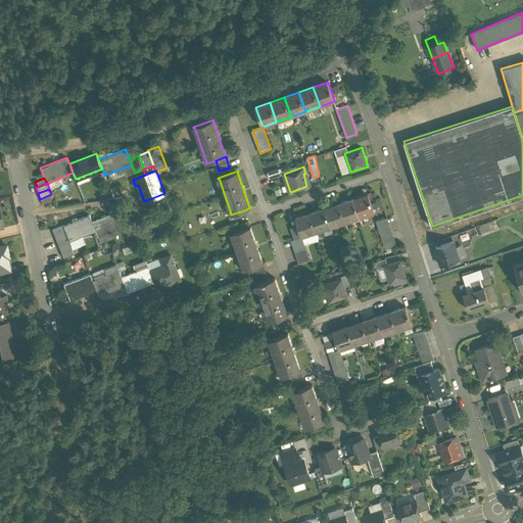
[(367,194),(353,199),(359,217),(373,212),(373,214),(374,214),(373,208),(371,203),(368,193),(367,193),(367,194)]
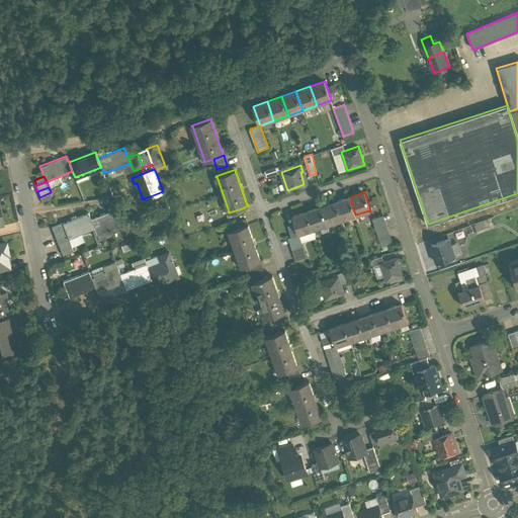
[(51,192),(39,197),(42,202),(53,198),(51,192)]
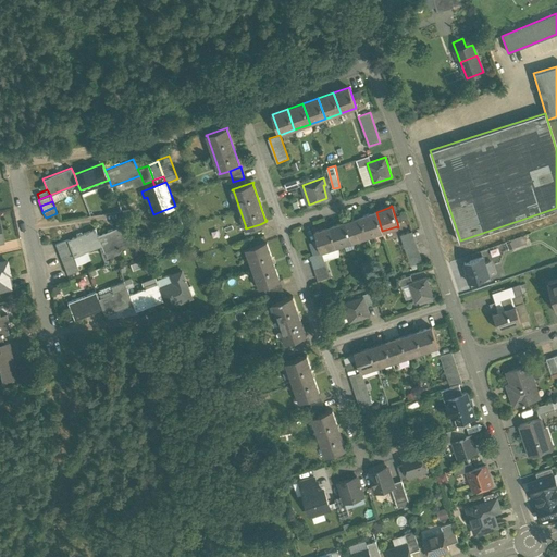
[(376,212),(360,217),(367,236),(382,231),(376,212)]
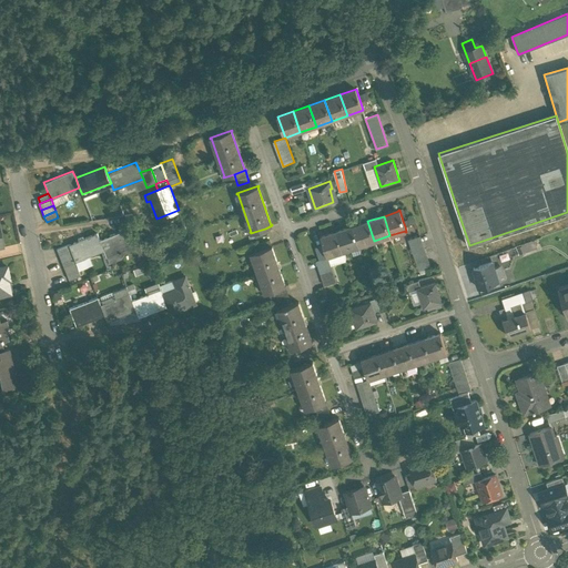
[(415,216),(403,221),(405,226),(417,223),(415,216)]
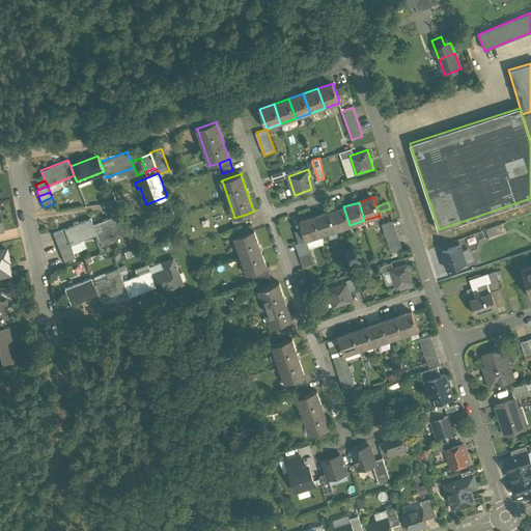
[(343,206),(329,212),(335,230),(350,225),(343,206)]
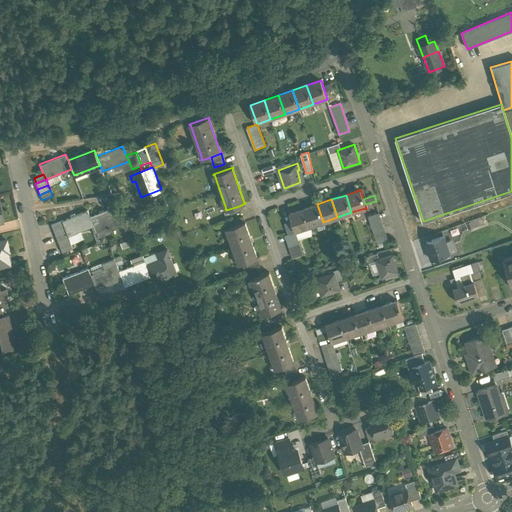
[(317,204),(303,209),(309,226),(323,222),(317,204)]
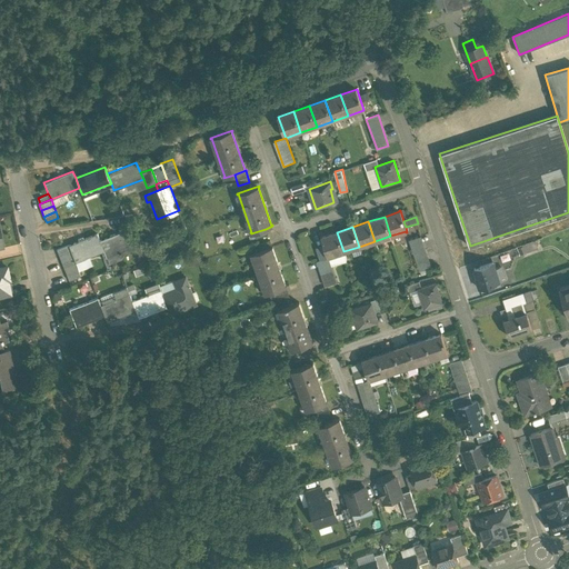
[(129,229),(100,240),(105,251),(107,257),(136,246),(129,229)]
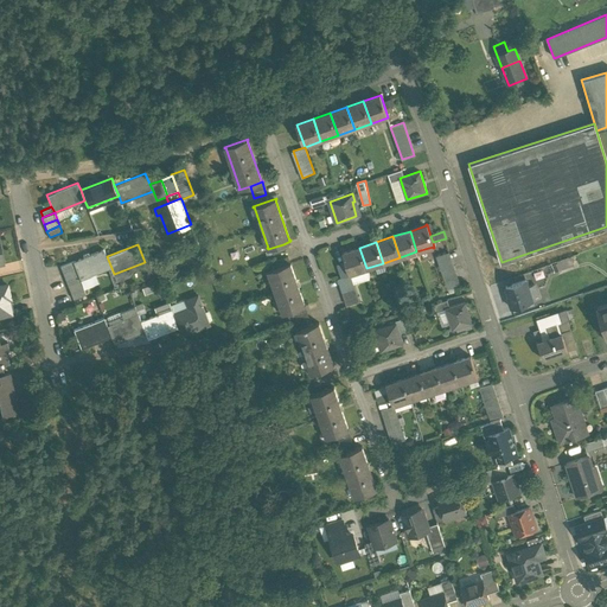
[(283,244),(272,248),(273,255),(286,250),(283,244)]
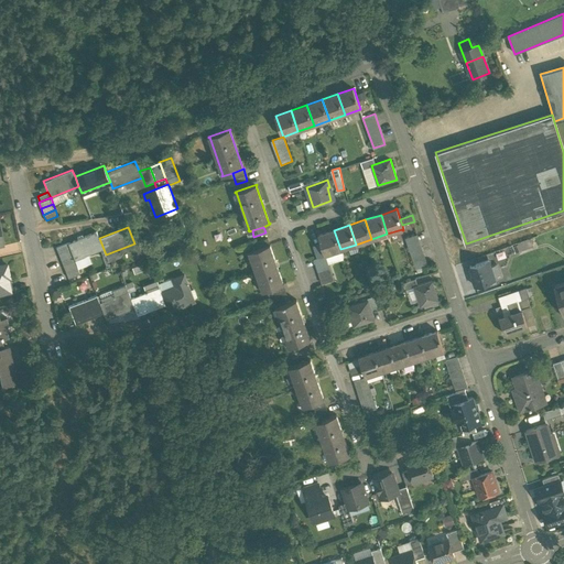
[(334,230),(320,235),(318,234),(317,234),(325,256),(325,255),(340,249),(334,230)]
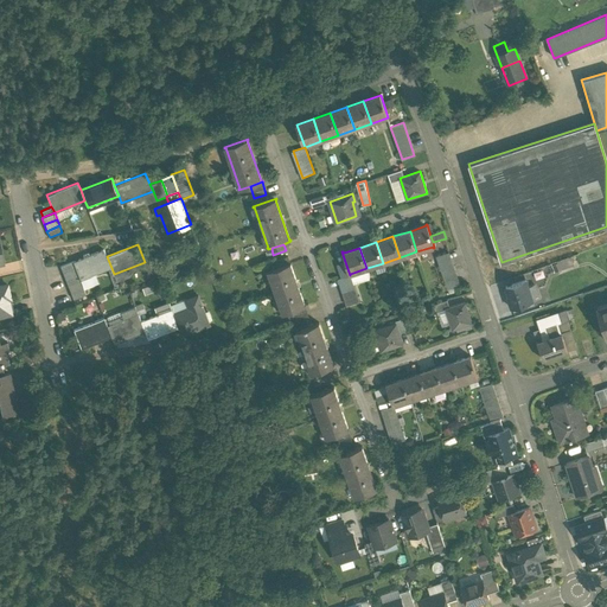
[(104,249),(74,261),(80,280),(112,268),(107,256),(104,249)]
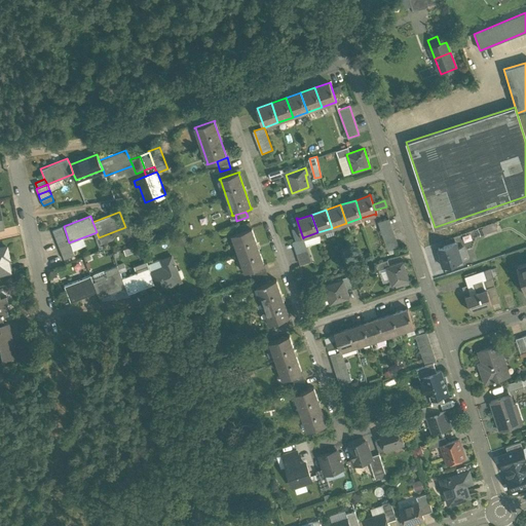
[(388,219),(378,222),(380,228),(390,224),(388,219)]
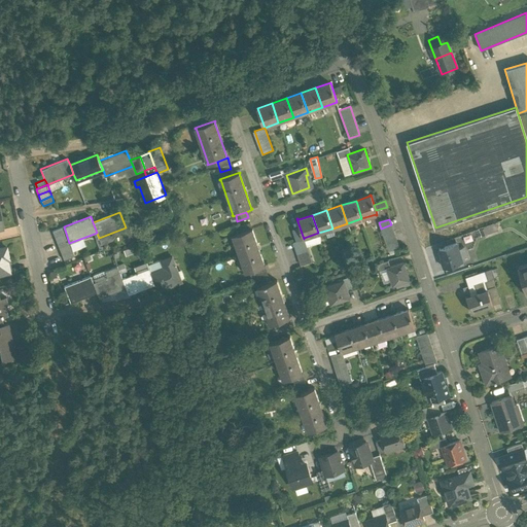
[(250,222),(239,226),(241,232),(251,229),(250,222)]
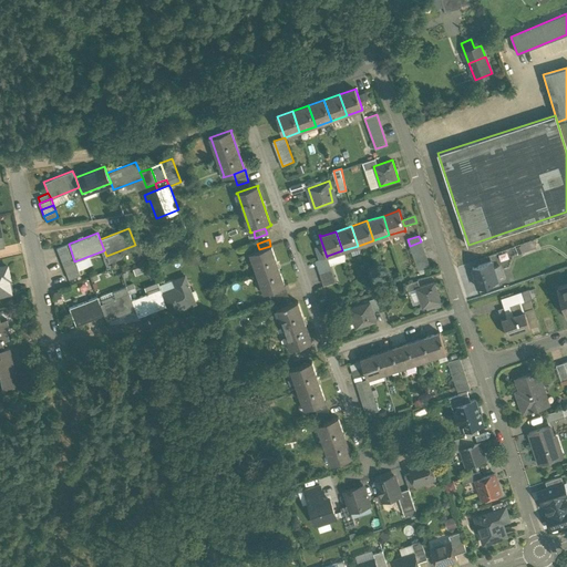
[(421,241),(410,246),(412,251),(423,248),(421,241)]
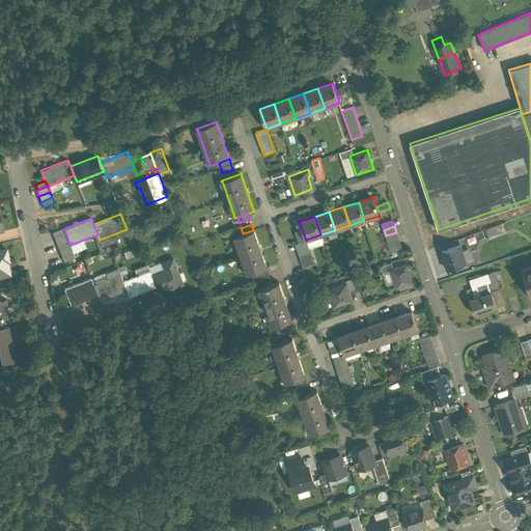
[(63,228),(53,232),(55,239),(65,234),(63,228)]
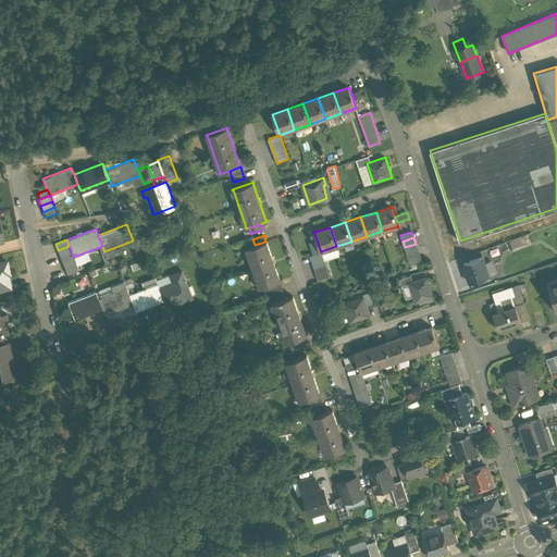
[(255,245),(246,248),(246,250),(247,249),(259,287),(259,288),(269,285),(280,281),(281,281),(280,280),(267,242),(265,242),(255,245)]
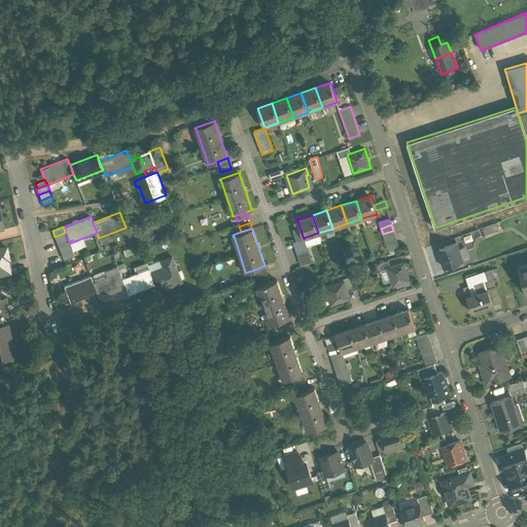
[(393,231),(383,234),(384,240),(395,236),(393,231)]
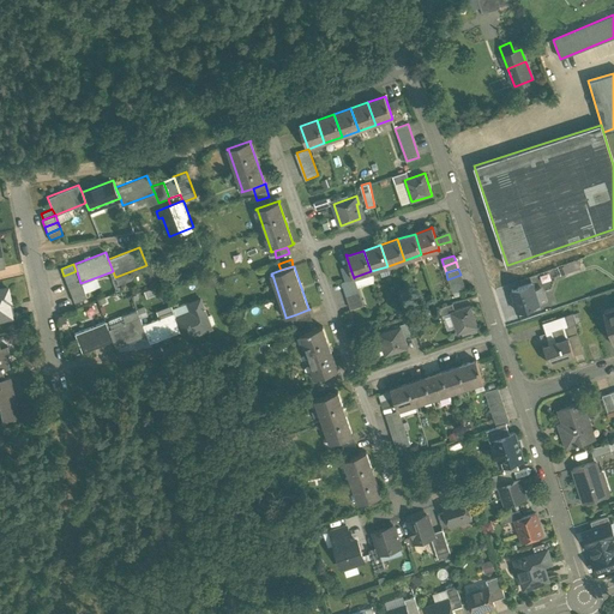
[(76,271),(64,276),(66,282),(78,277),(76,271)]
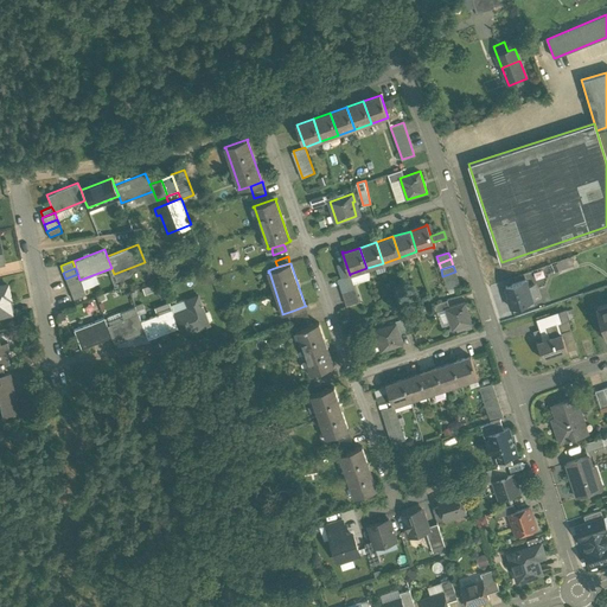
[(540,268),(529,272),(534,282),(544,279),(540,268)]
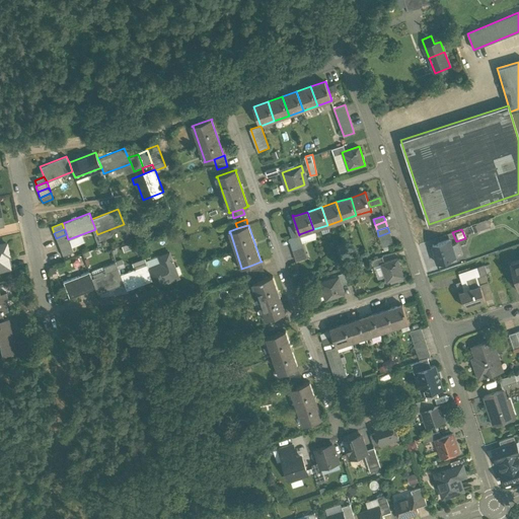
[(389,232),(378,236),(380,241),(391,238),(389,232)]
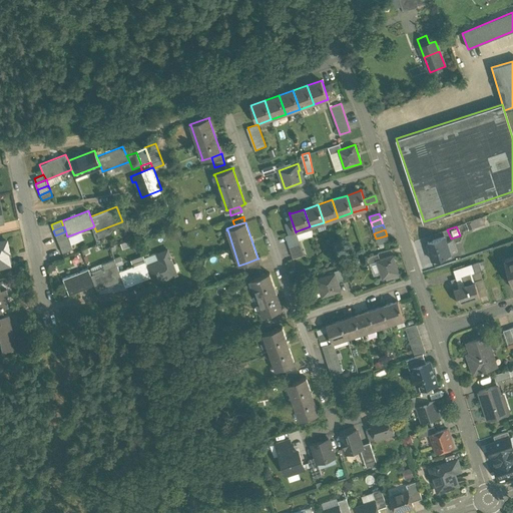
[(65,231),(55,235),(57,241),(68,237),(65,231)]
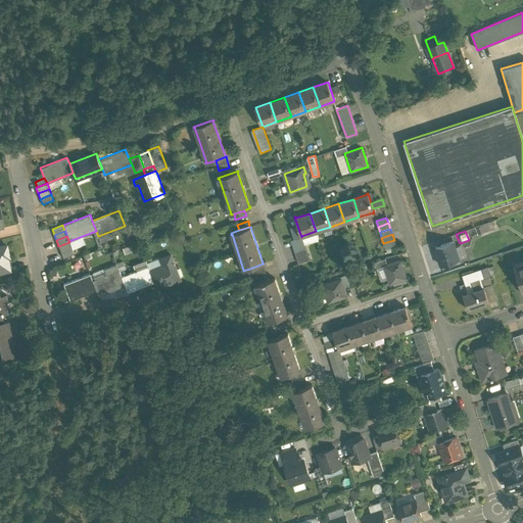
[(301,237),(291,240),(293,246),(303,242),(301,237)]
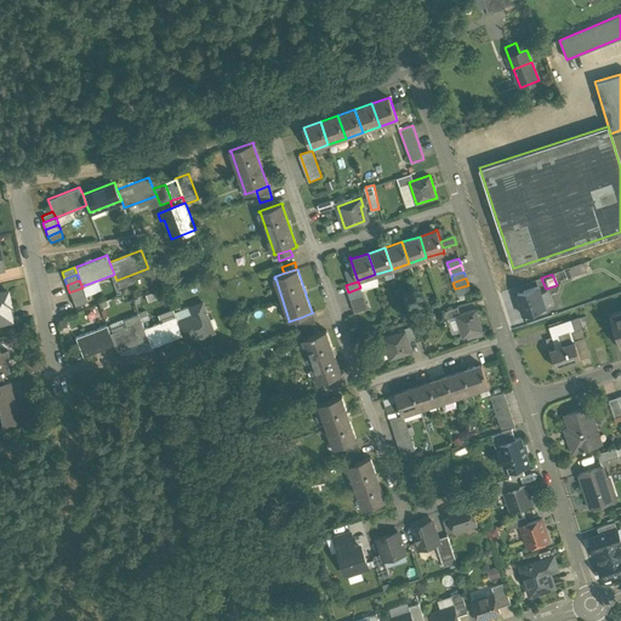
[(468,285),(455,289),(457,296),(471,292),(468,285)]
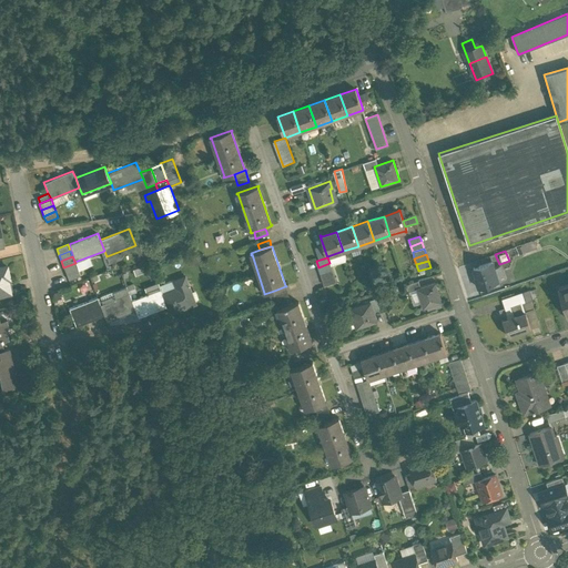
[(492,262),(473,269),(476,277),(475,277),(478,287),(488,284),(492,286),(496,284),(497,282),(498,282),(492,262)]
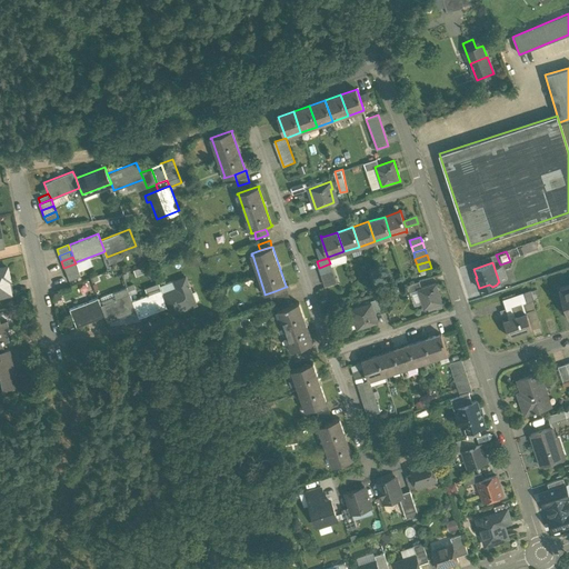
[(76,263),(63,268),(66,273),(78,269),(76,263)]
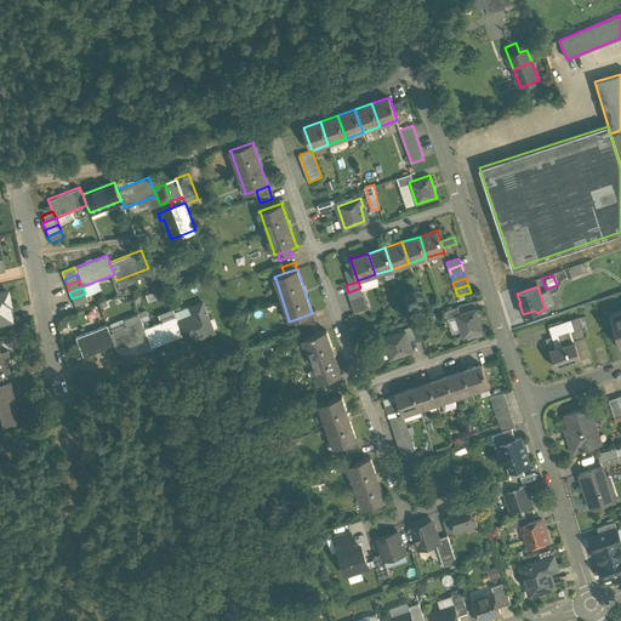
[(360,288),(348,292),(351,298),(363,295),(360,288)]
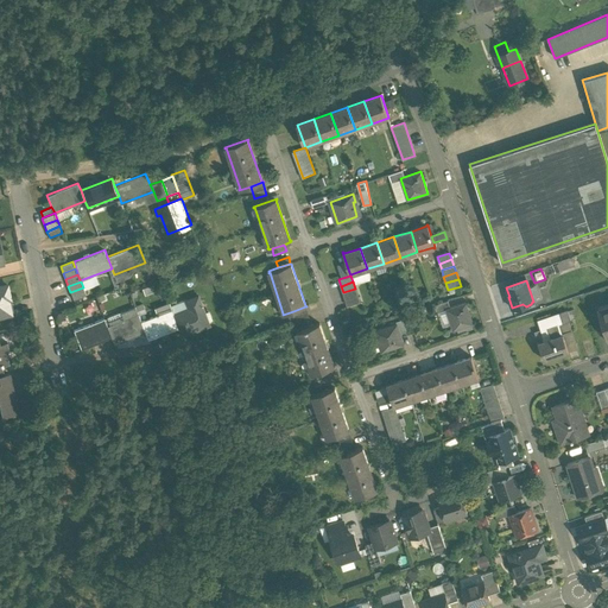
[(7,283),(0,284),(0,314),(10,312),(7,297),(10,297),(7,283)]
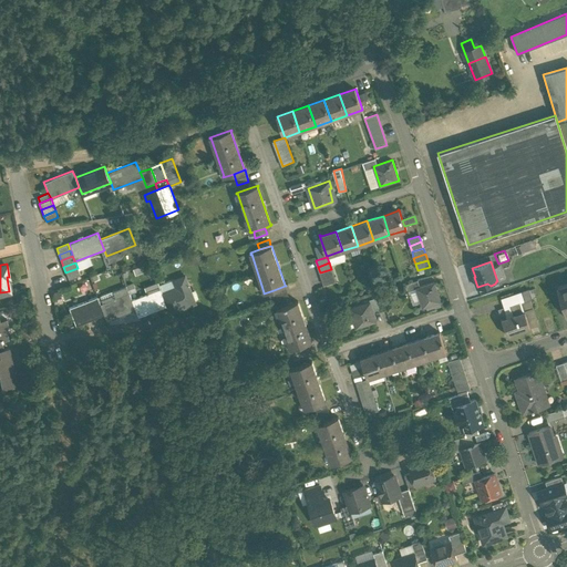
[(78,268),(65,272),(68,279),(80,275),(78,268)]
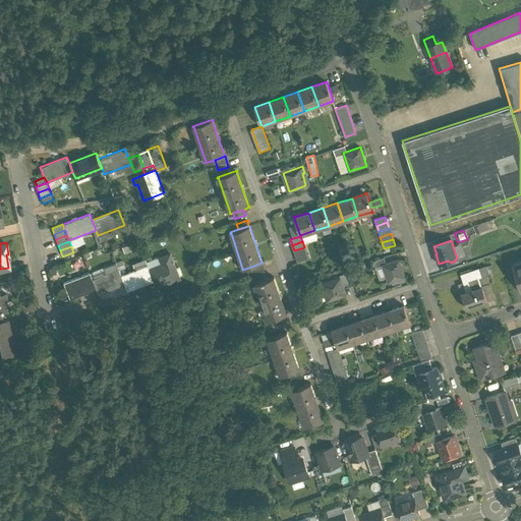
[(304,247),(294,250),(295,256),(306,252),(304,247)]
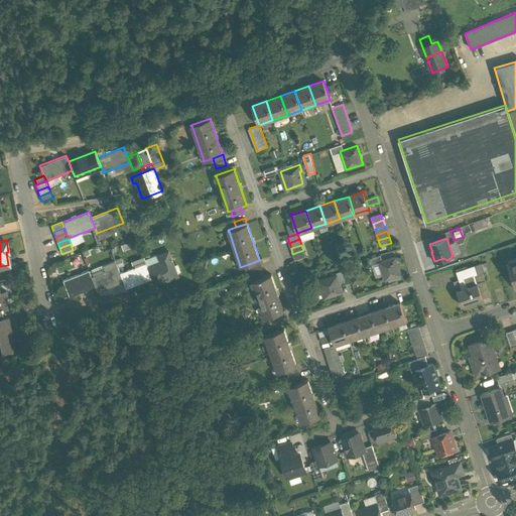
[(303,250),(292,254),(294,259),(305,256),(303,250)]
